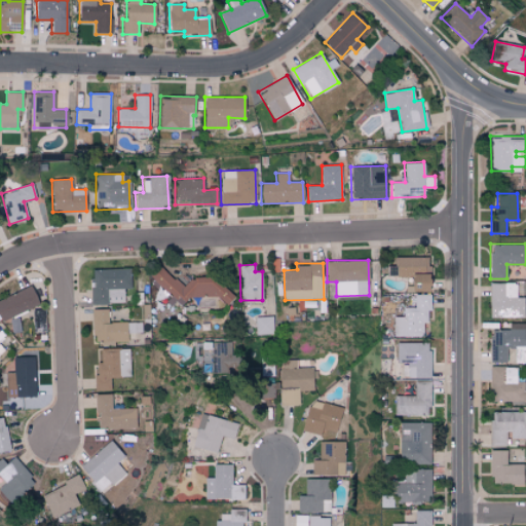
[(185,289),(159,266),(149,277),(183,308),(199,290),(210,299),(215,294),(226,305),(233,297),(202,268),(185,289)]
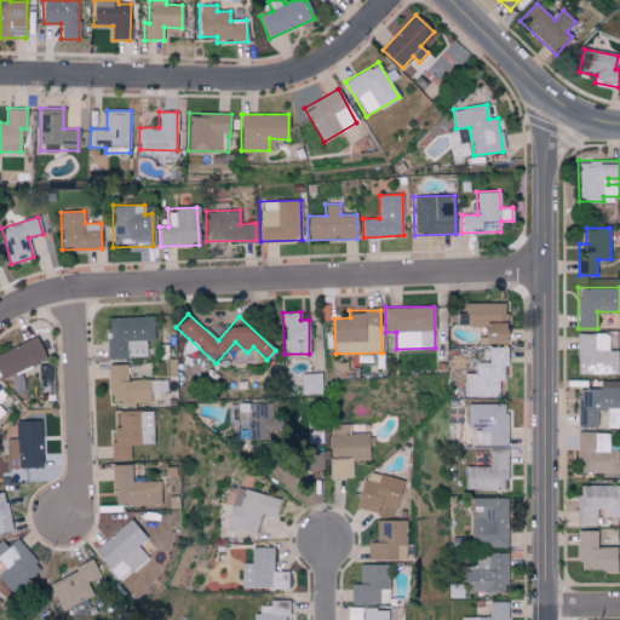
[(154,340),(154,316),(107,317),(107,360),(126,359),(126,342),(154,340)]
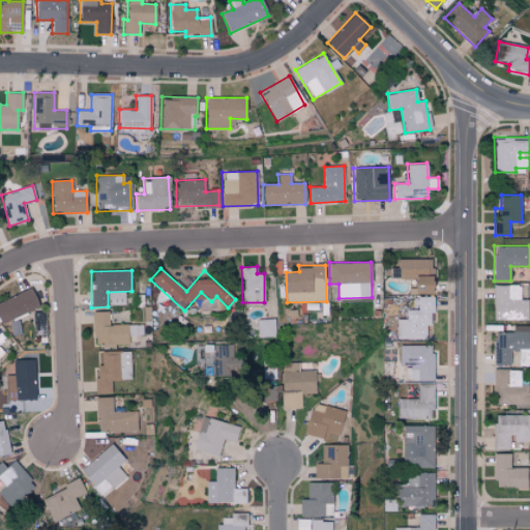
[(528,299),(520,300),(520,285),(494,286),(494,320),(528,319),(528,299)]
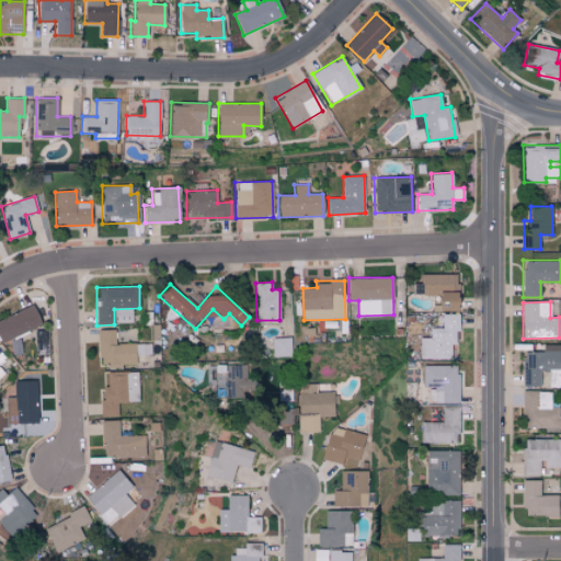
[(0,317),(0,340),(41,327),(34,306),(0,317)]
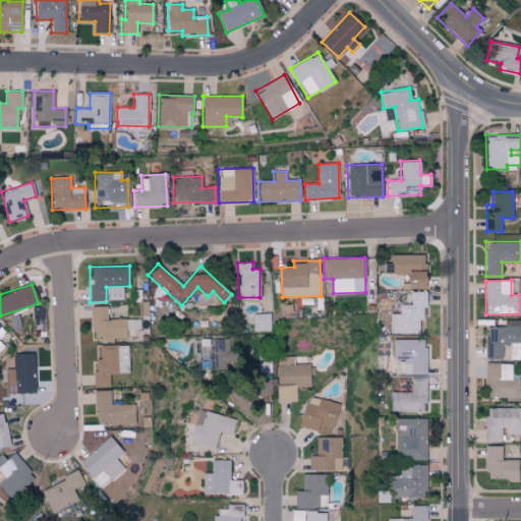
[(390,334),(419,333),(418,320),(425,319),(425,291),(410,292),(410,304),(399,304),(399,313),(390,313),(390,334)]
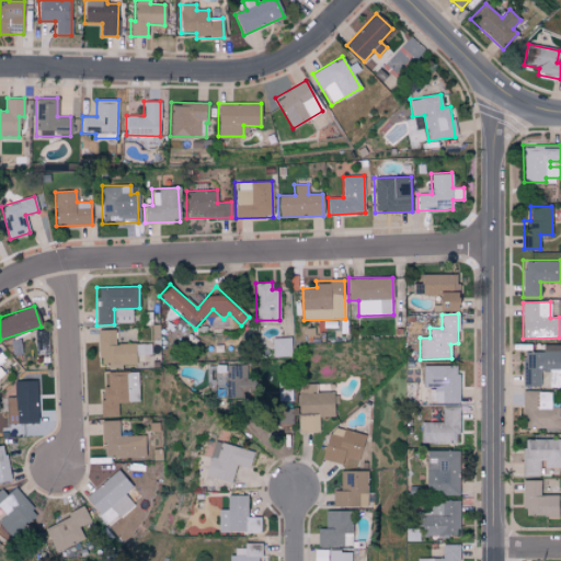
[(115,329),(98,330),(99,366),(135,365),(135,344),(115,344),(115,329)]
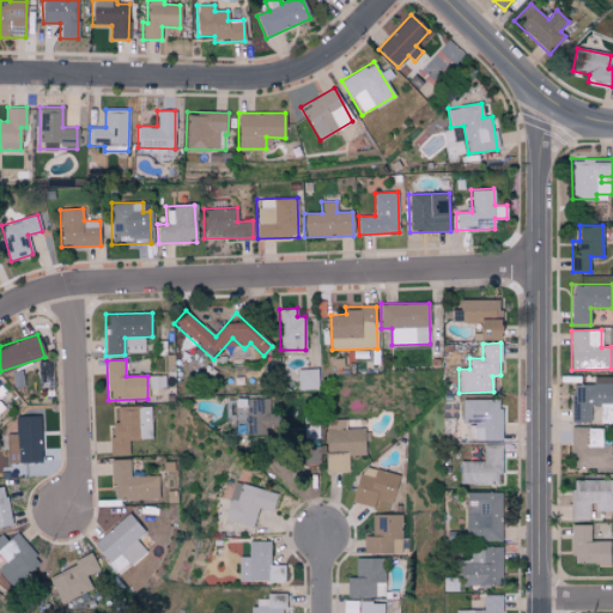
[(297,369),(298,389),(320,389),(319,369),(297,369)]
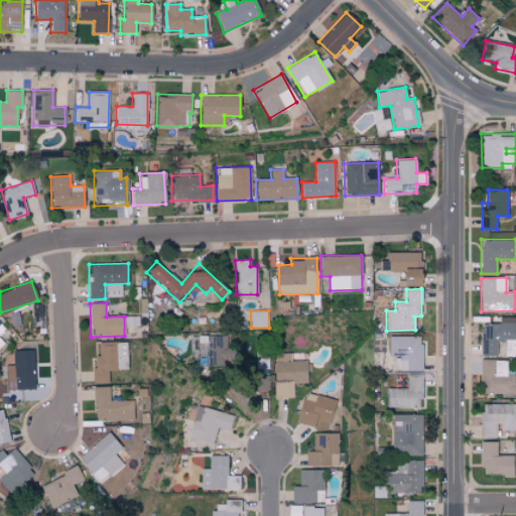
[(514,324),(481,324),(481,355),(497,355),(497,342),(505,342),(504,356),(515,355),(515,339),(514,340),(514,324)]
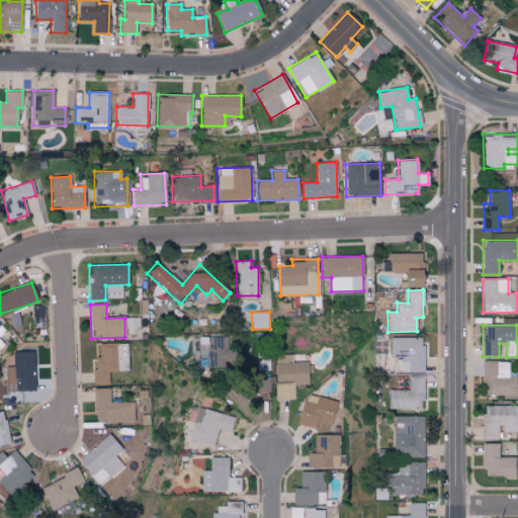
[(423,372),(424,338),(390,337),(390,358),(397,358),(396,371),(423,372)]
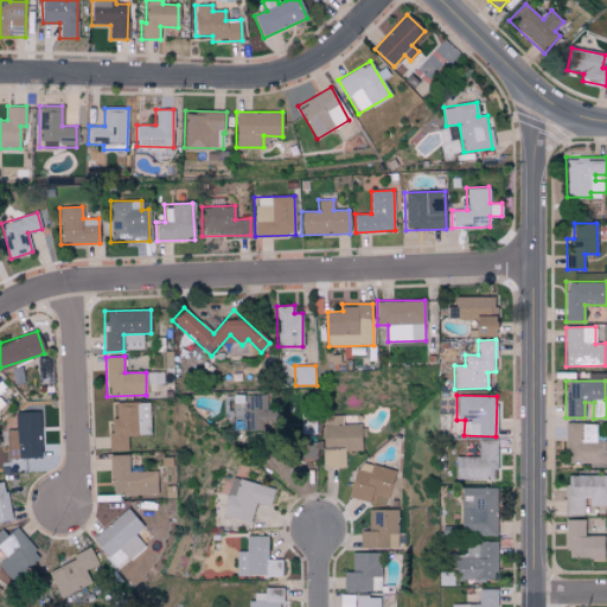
[(115,402),(116,419),(110,419),(112,432),(108,432),(108,451),(127,451),(127,435),(149,434),(149,401),(115,402)]
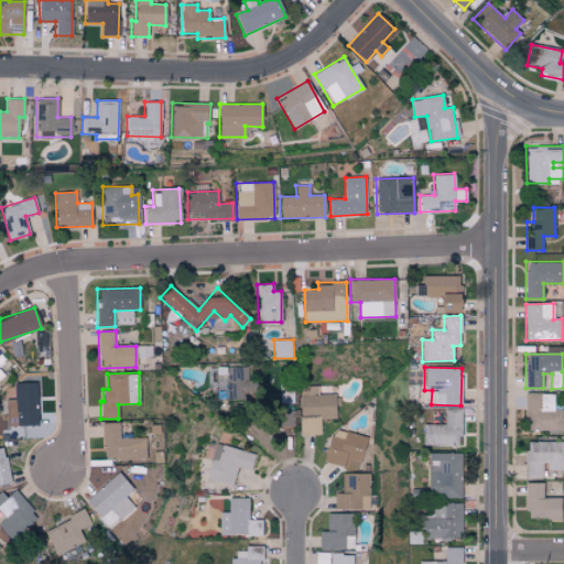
[(7,400),(7,425),(38,424),(36,382),(14,383),(14,399),(7,400)]
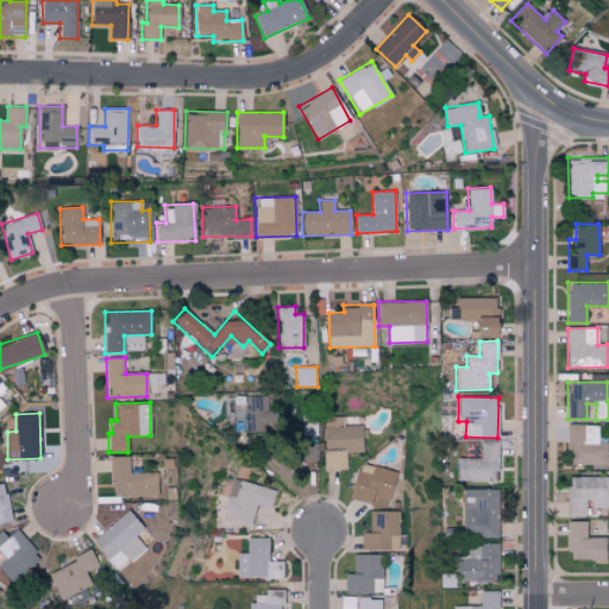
[(363,426),(344,425),(344,416),(325,416),(324,468),(346,469),(346,451),(363,452),(363,426)]
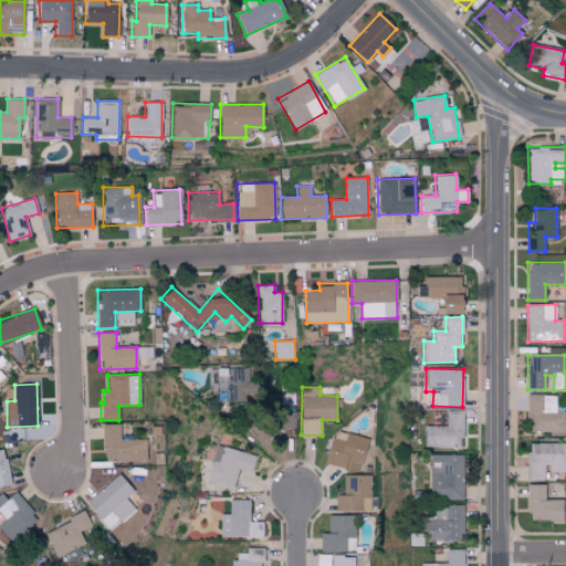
[(565,410),(555,410),(555,395),(527,395),(527,431),(565,431),(565,410)]
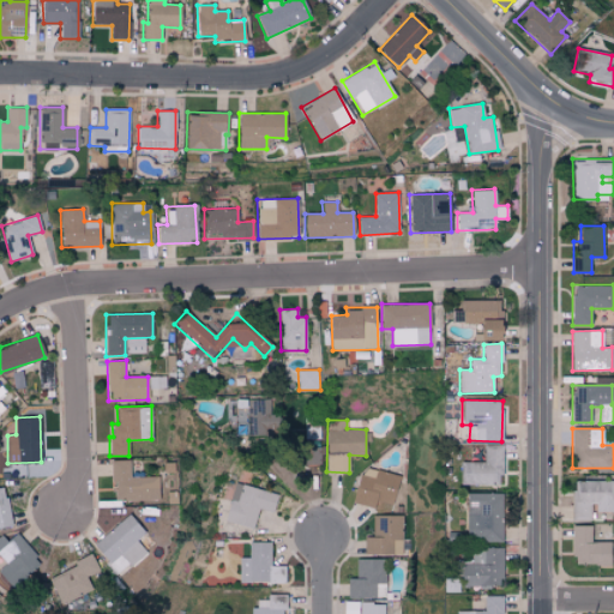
[(461,483),(501,485),(503,445),(483,445),(483,462),(461,462),(461,483)]
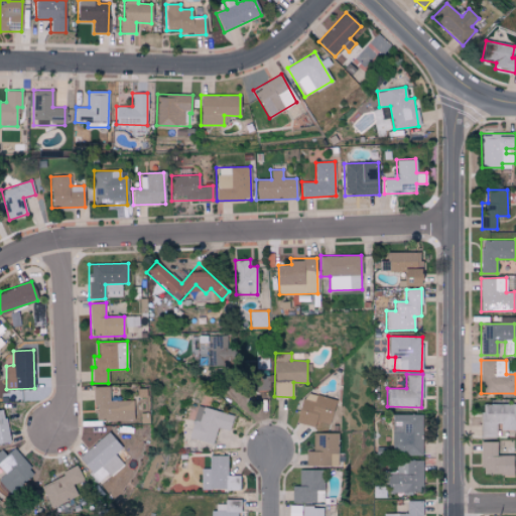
[(270,390),(270,376),(255,376),(256,391),(270,390)]
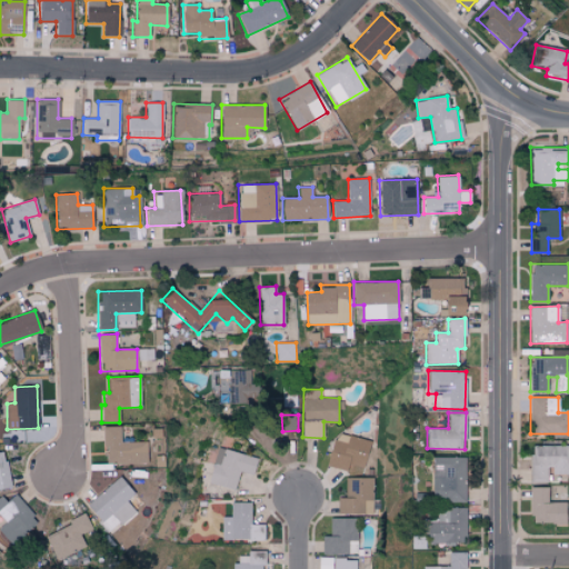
[(121,442),(120,426),(101,426),(102,449),(103,449),(103,463),(147,463),(147,441),(121,442)]
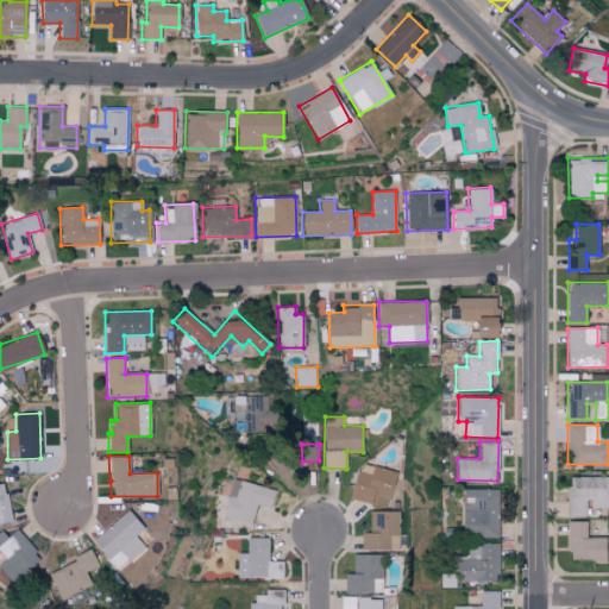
[(396,472),(358,463),(350,497),(387,507),(396,472)]
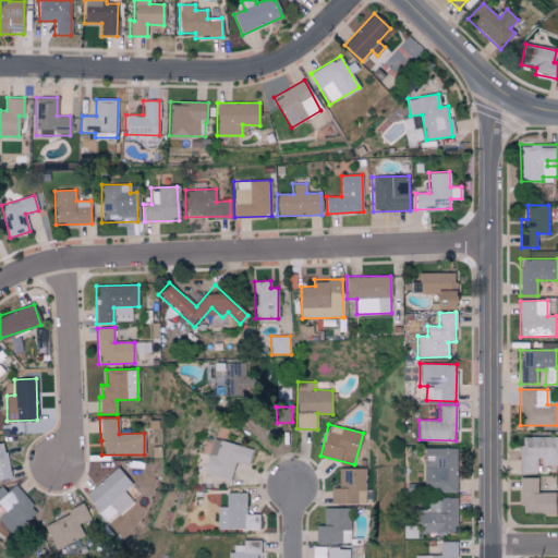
[(557,464),(557,437),(520,437),(520,473),(538,473),(538,465),(557,464)]
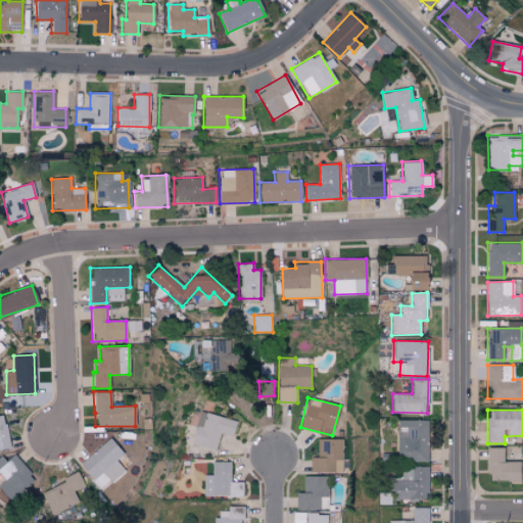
[(231,437),(236,421),(200,411),(191,442),(216,449),(220,433),(231,437)]
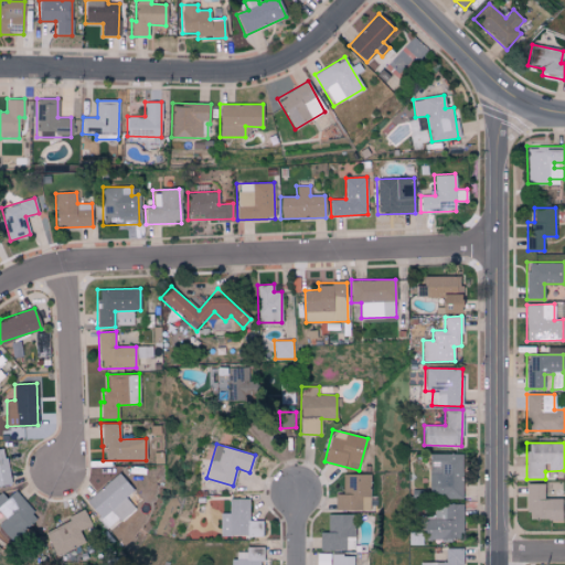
[(0,484),(9,483),(3,447),(0,447),(0,484)]
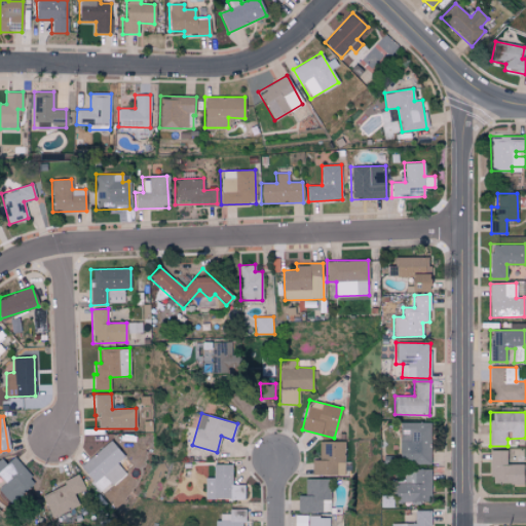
[(429,422),(400,422),(400,463),(429,463),(429,422)]
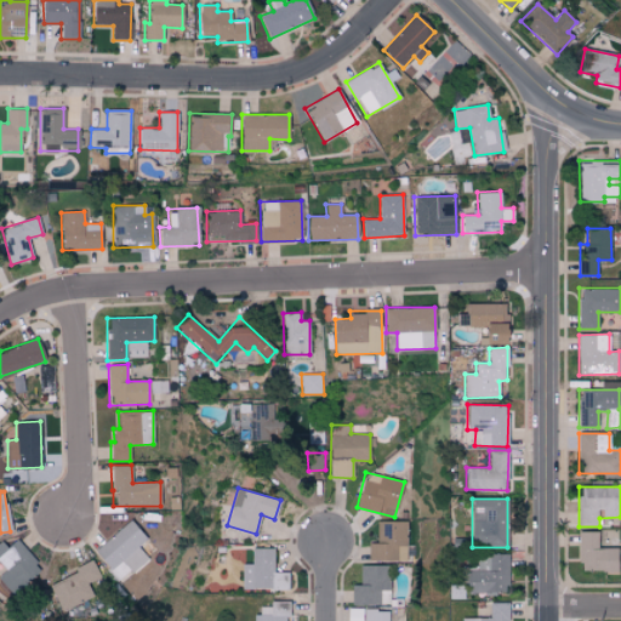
[(92,551),(119,582),(147,558),(137,546),(147,539),(130,519),(92,551)]
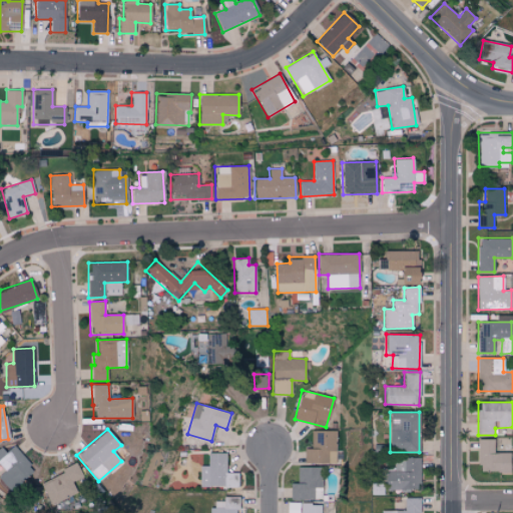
[(336,430),(312,431),(312,448),(304,448),(304,463),(336,463),(336,430)]
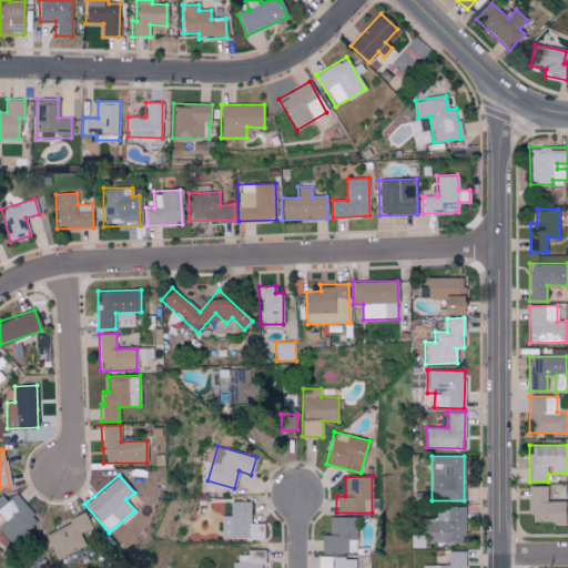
[(564,523),(565,500),(547,500),(547,486),(529,486),(529,521),(564,523)]
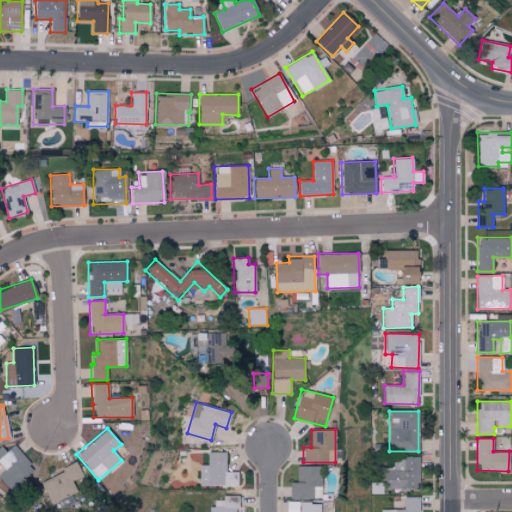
[(0,446),(0,464),(4,470),(0,473),(0,478),(9,489),(34,470),(14,444),(5,451),(1,446),(0,446)]
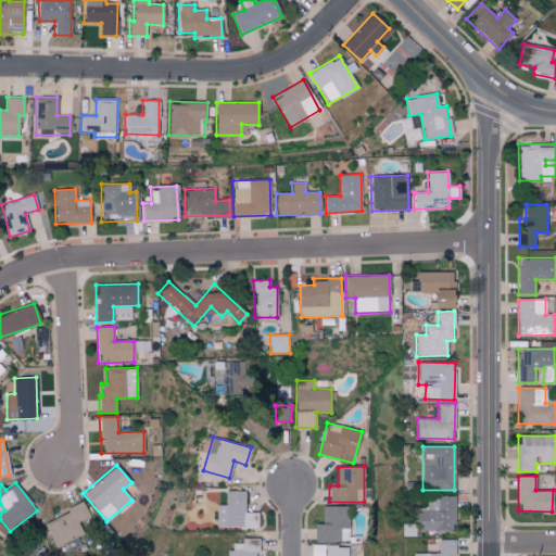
[(244,490),(225,490),(225,505),(216,505),(216,528),(260,527),(258,512),(245,513),(244,490)]
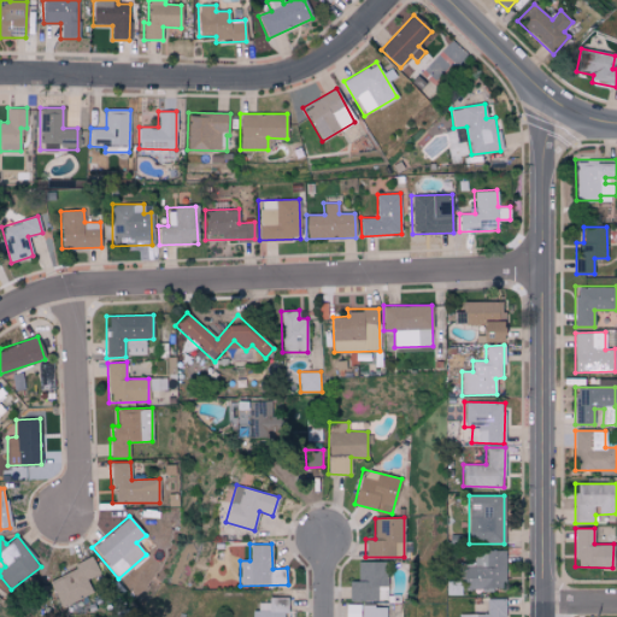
[(505,551),(474,551),(474,566),(463,566),(463,588),(505,588),(505,551)]
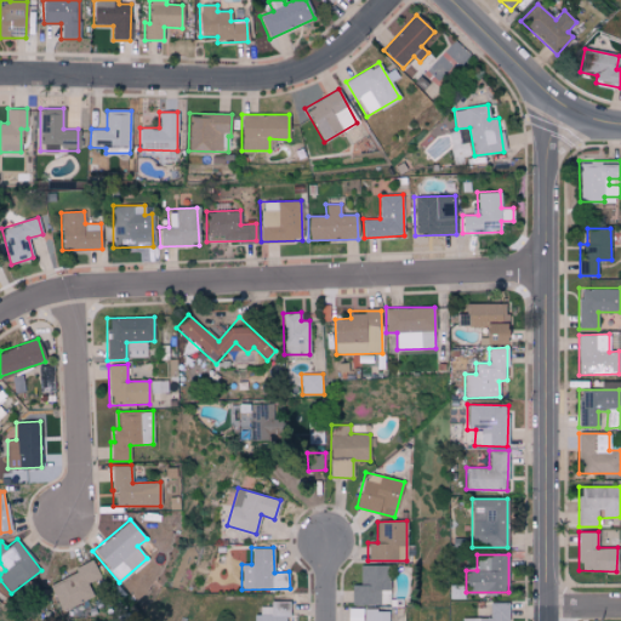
[(92,594),(86,585),(101,576),(91,560),(47,586),(62,613),(92,594)]
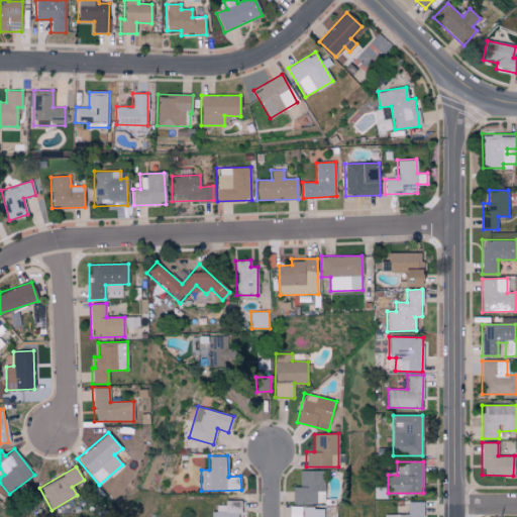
[(323,504),(324,471),(299,470),(299,487),(293,487),(293,503),(323,504)]
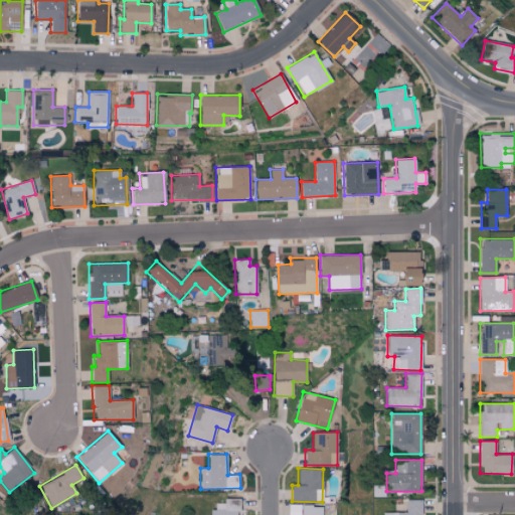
[(243,514),(244,511),(239,511),(240,499),(223,499),(223,503),(211,503),(210,514),(243,514)]
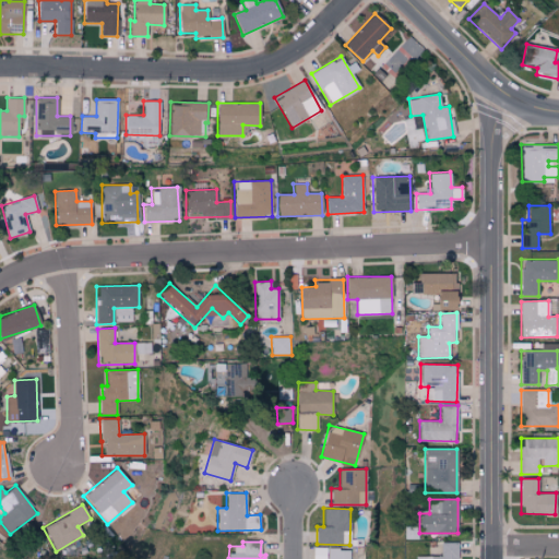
[(415,556),(414,558),(455,558),(455,543),(440,543),(440,557),(415,556)]
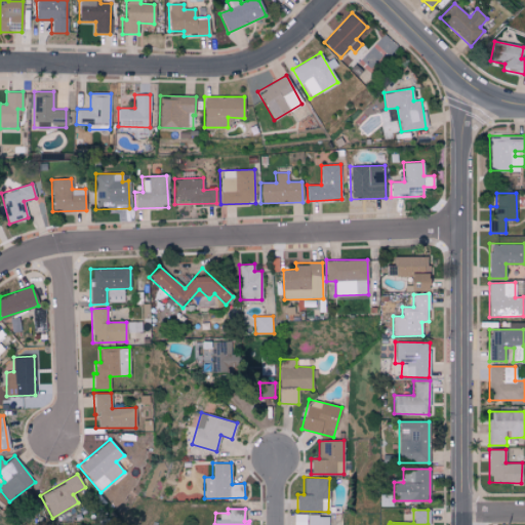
[(328,524),(329,515),(294,515),(293,524),(328,524)]
